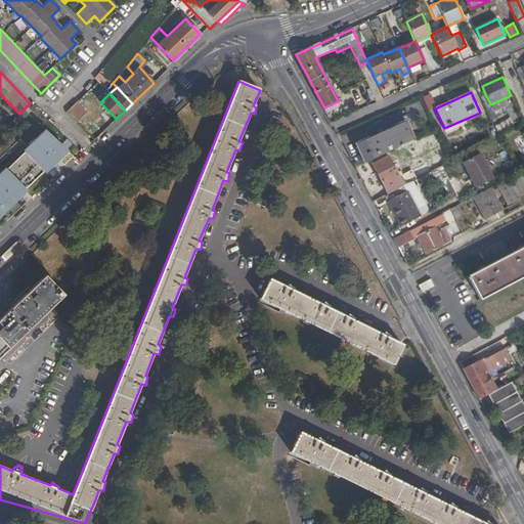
[(68,112),(77,122),(86,112),(77,102),(68,112)]
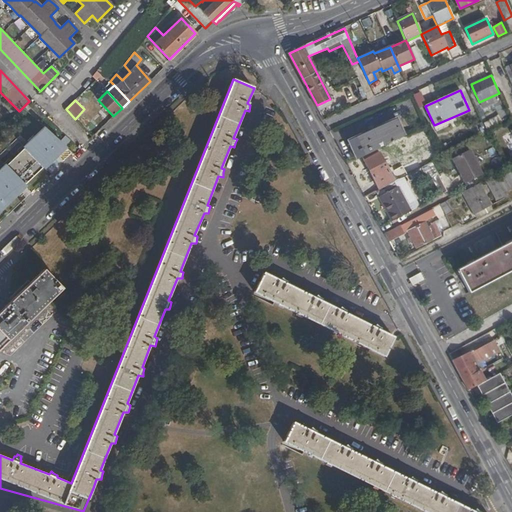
[(347,141),(356,160),(362,156),(377,149),(404,135),(396,117),(347,141)]
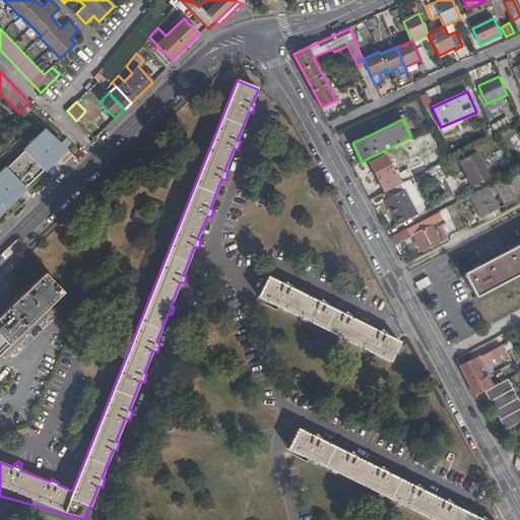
[(498,122),(502,132),(510,128),(505,119),(498,122)]
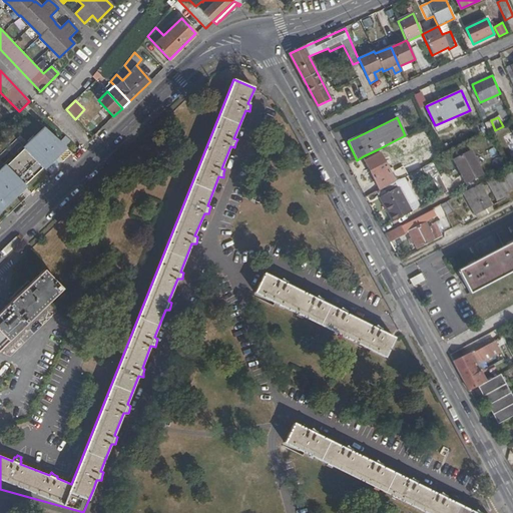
[(59,142),(45,128),(0,171),(0,208),(64,146),(59,142)]
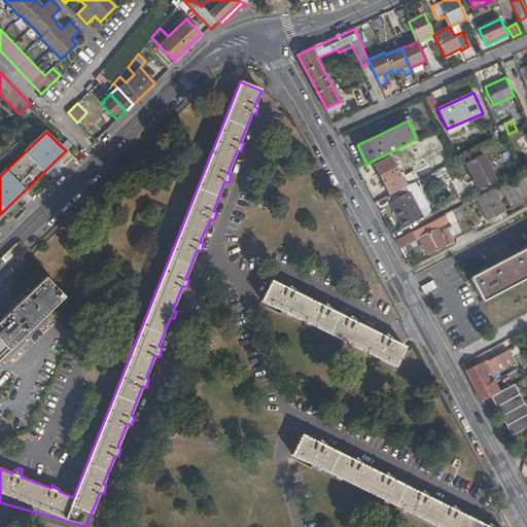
[(72,144),(67,140),(61,146),(66,150),(67,151),(72,144)]
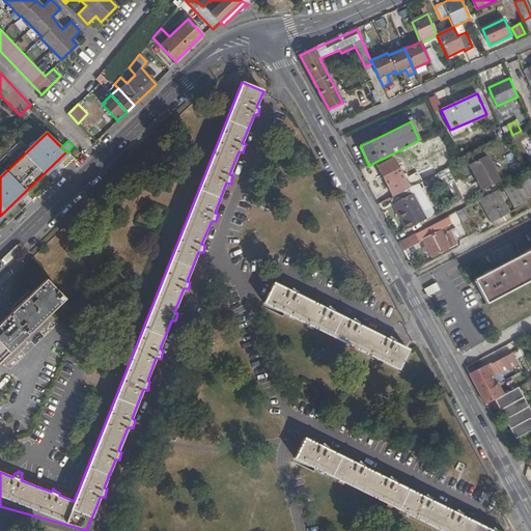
[(393,196),(409,188),(391,155),(375,162),(393,196)]
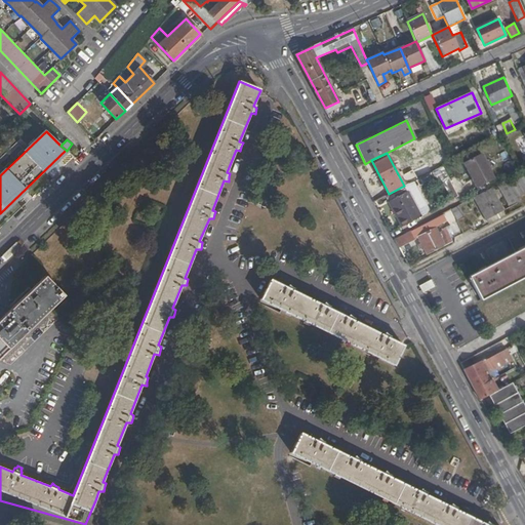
[(497,177),(484,153),(467,163),(480,188),(497,177)]
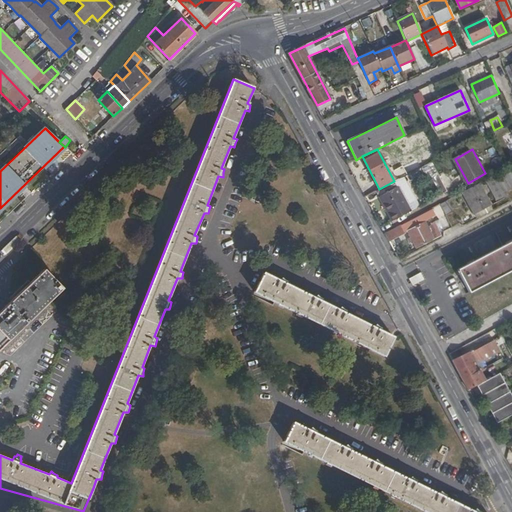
[(511,171),(503,176),(497,180),(504,192),(509,189),(511,187),(511,171)]
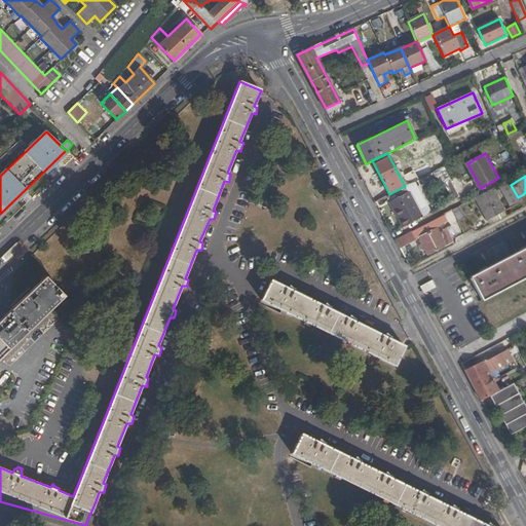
[(518,197),(511,185),(509,180),(499,185),(512,207),(520,202),(518,197)]
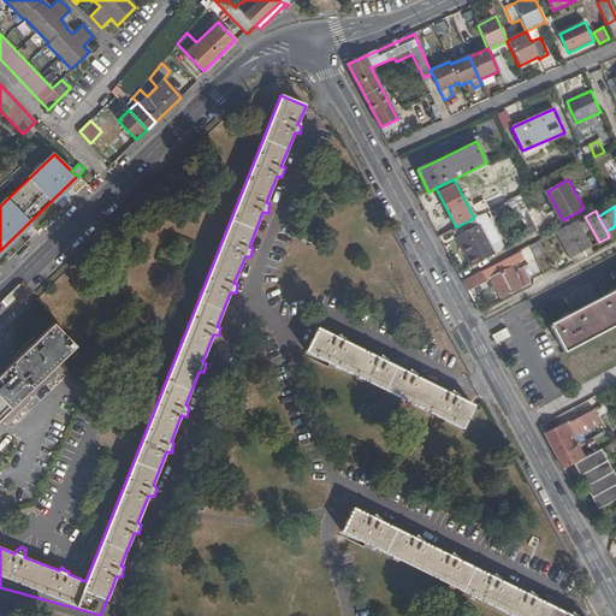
[(576,220),(557,231),(570,258),(590,247),(576,220)]
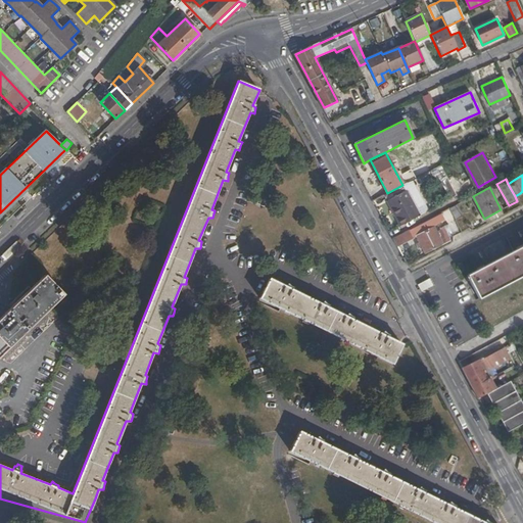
[(389,200),(401,226),(421,216),(408,191),(389,200)]
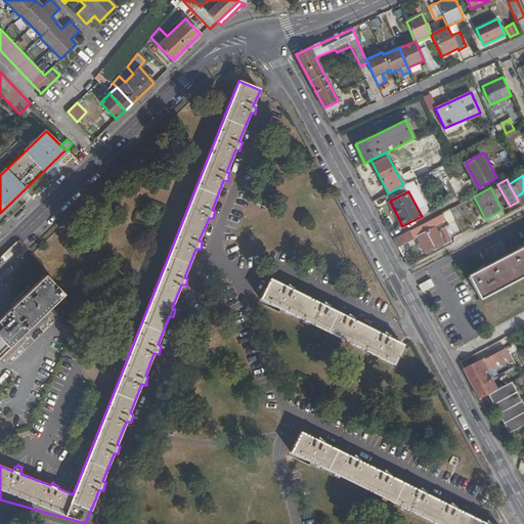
[(450,209),(456,220),(462,217),(456,206),(450,209)]
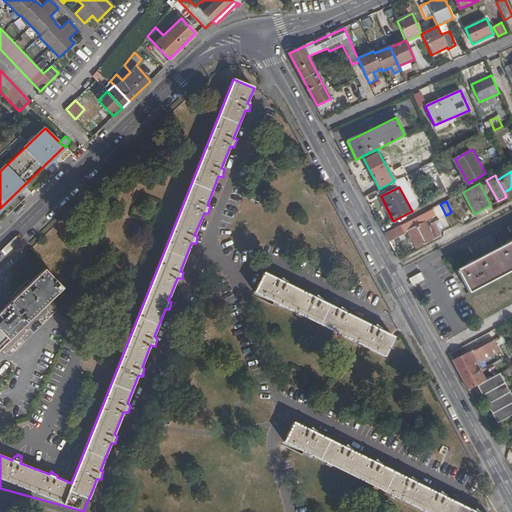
[(476,218),(493,210),(490,205),(474,214),(476,218)]
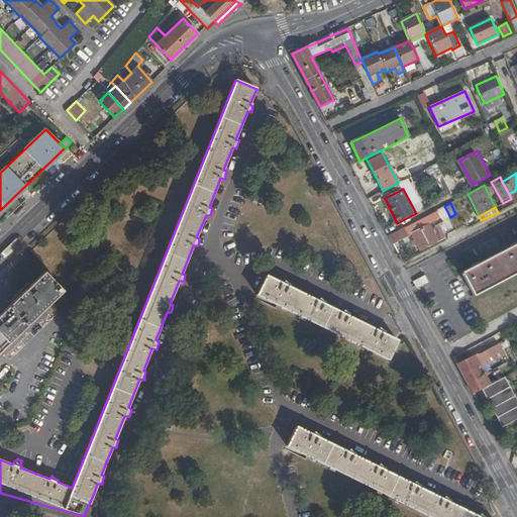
[(439,218),(435,211),(390,235),(393,242),(412,233),(420,250),(445,237),(443,233),(446,231),(444,228),(434,233),(429,223),(439,218)]
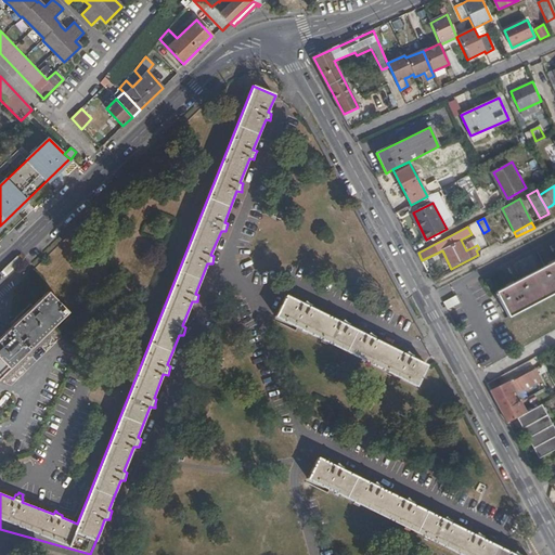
[(482,248),(489,245),(483,233),(477,236),(482,248)]
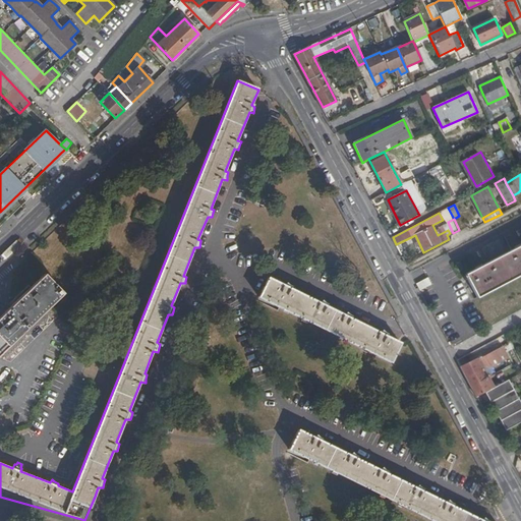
[(520,245),(463,276),(465,279),(467,278),(477,297),(520,274),(520,245)]
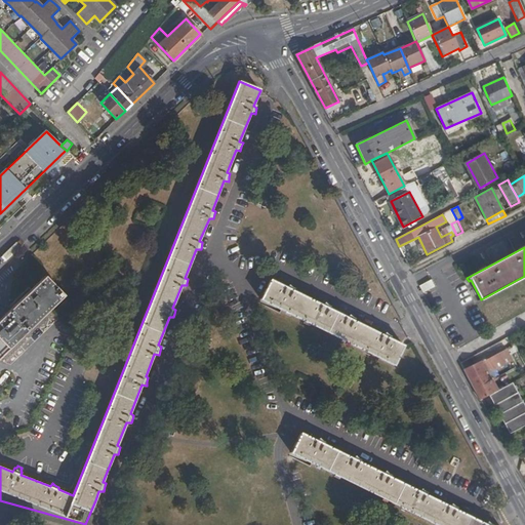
[(0,357),(64,296),(45,277),(0,319),(0,357)]
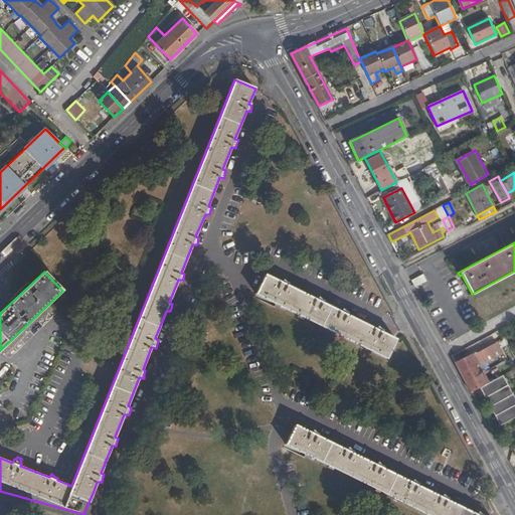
[(255,295),(386,359),(396,339),(382,332),(383,328),(377,324),(374,328),(347,315),(349,311),(342,307),(340,311),(323,302),(324,299),(318,294),(314,298),(288,285),(289,282),(283,277),(280,281),(266,274),(255,295)]
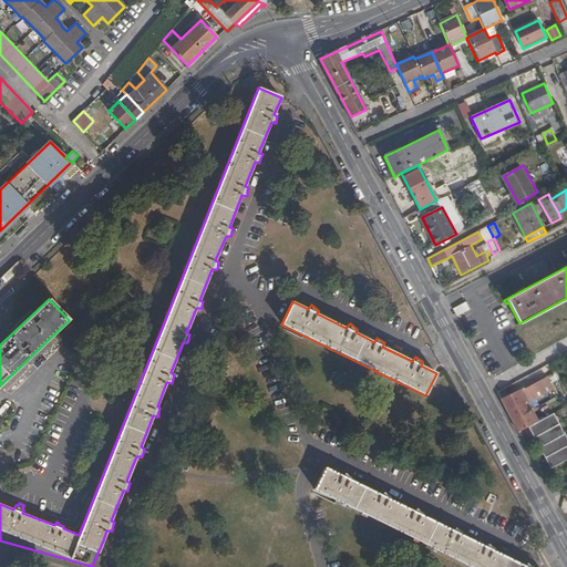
[(465,301),(452,308),(456,317),(470,309),(465,301)]
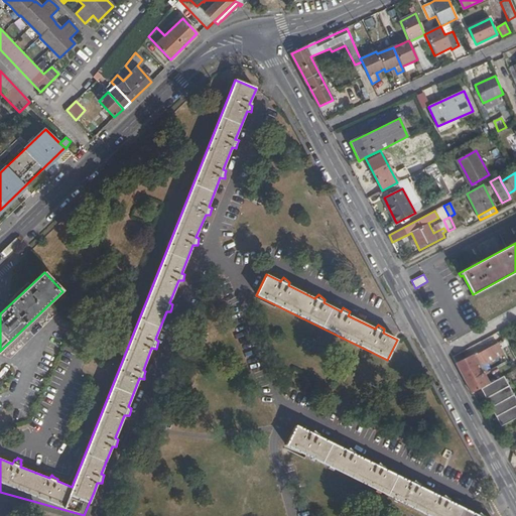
[(495,345),(459,365),(474,392),(481,388),(489,383),(484,373),(481,375),(477,366),(499,354),(495,345)]
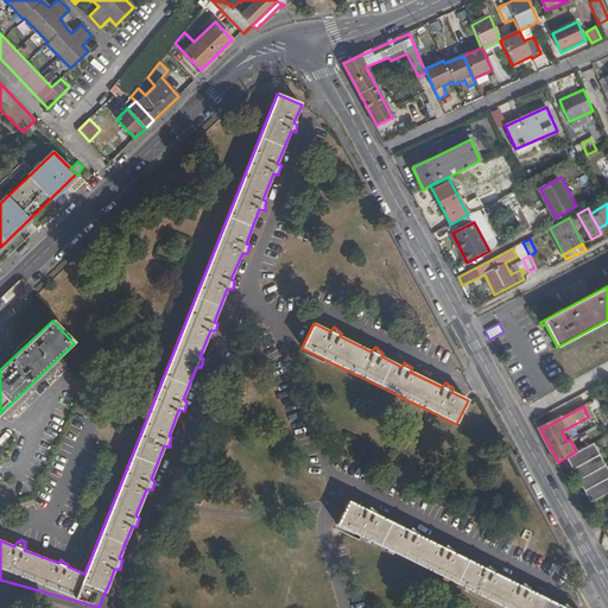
[(576,451),(567,457),(590,501),(607,492),(607,473),(591,443),(576,451)]
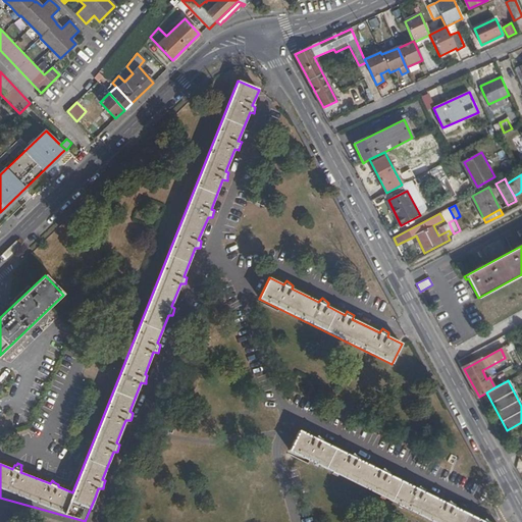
[(289,451),(432,521),(489,521),(490,521),(484,516),(480,520),(454,507),(455,504),(450,500),(447,504),(423,491),(424,489),(419,484),(416,488),(387,474),(388,470),(383,467),(380,470),(357,459),(358,456),(353,451),(350,455),(321,441),(323,438),(316,433),(313,437),(299,430),(289,451)]
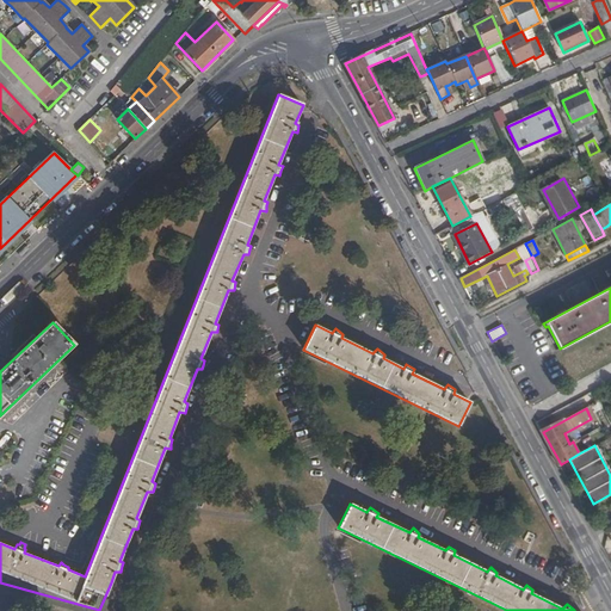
[(105,610),(115,585),(111,582),(99,610),(0,582),(0,590),(76,610),(105,610)]
